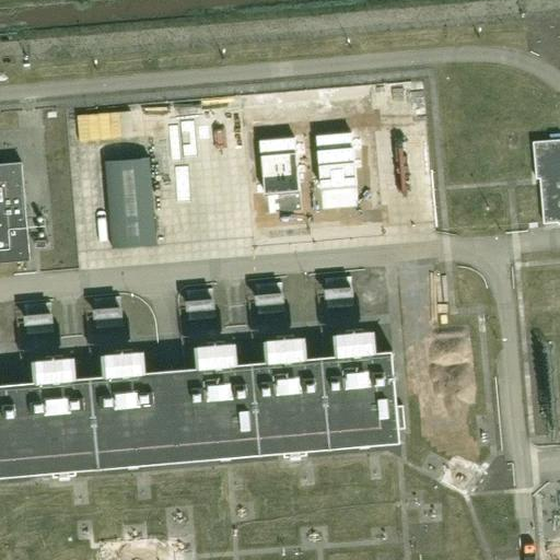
[(559,139),(533,142),(536,179),(540,179),(544,224),(559,223),(559,225),(559,224),(559,139)]
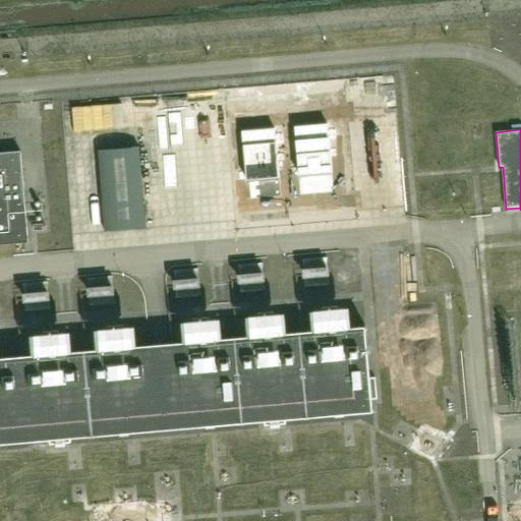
[(0,244),(27,242),(20,152),(0,153),(0,244)]
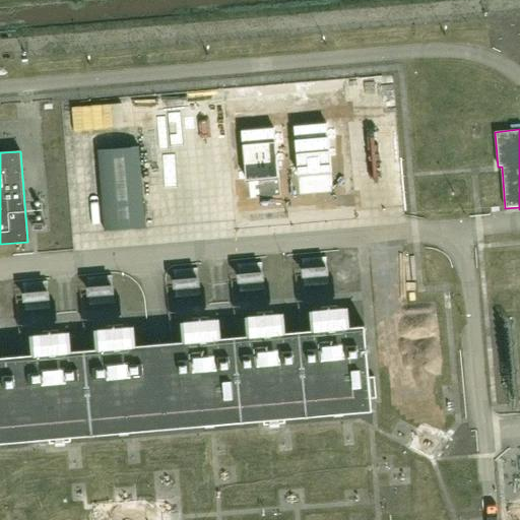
[(150,151),(109,154),(114,240),(155,237),(150,151)]
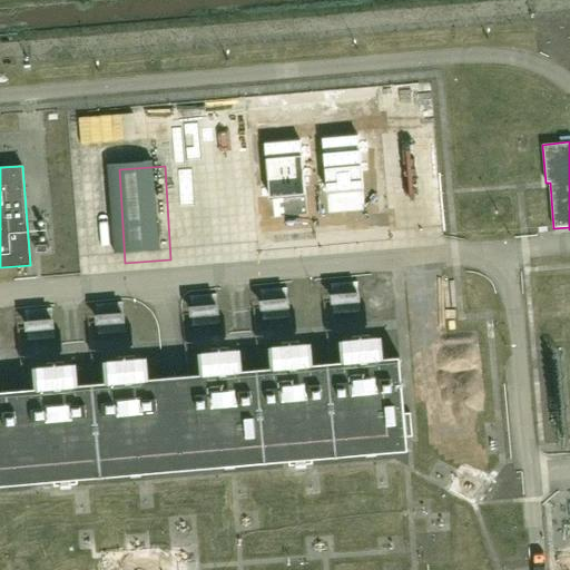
[(333,290),(333,294),(357,292),(356,284),(332,285),(333,290)]
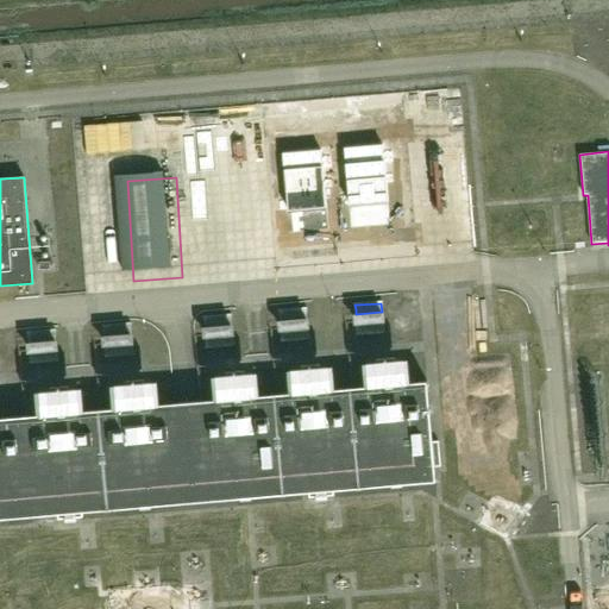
[(281,315),(281,321),(307,319),(307,309),(278,312),(281,315)]
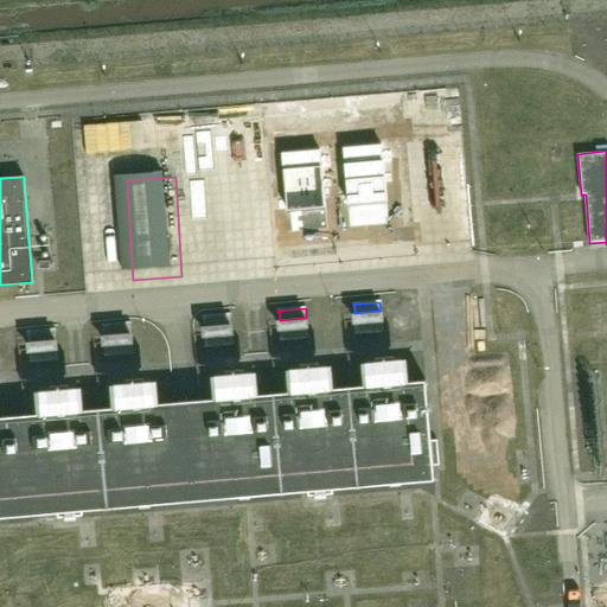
[(381,311),(355,313),(352,314),(352,324),(384,323),(383,311),(381,311)]
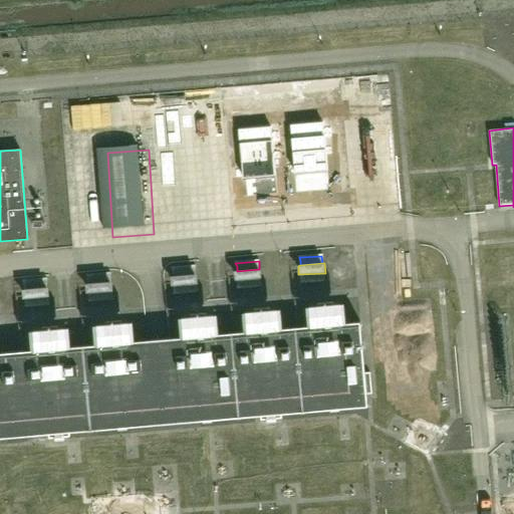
[(174,277),(196,274),(195,266),(172,268),(174,273),(174,277)]
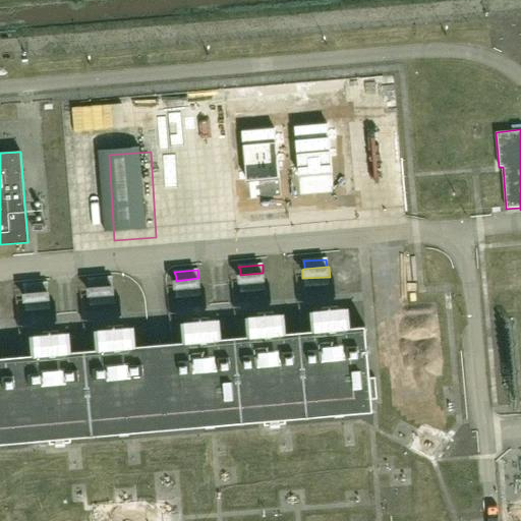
[(263,273),(240,275),(238,275),(238,283),(266,282),(265,273),(263,273)]
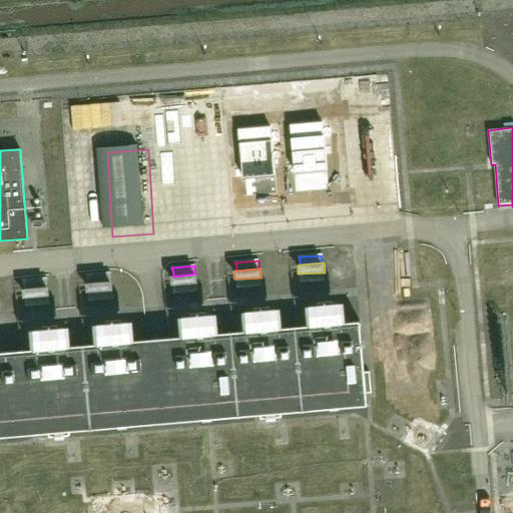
[(195,274),(173,277),(170,277),(170,285),(197,283),(197,274),(195,274)]
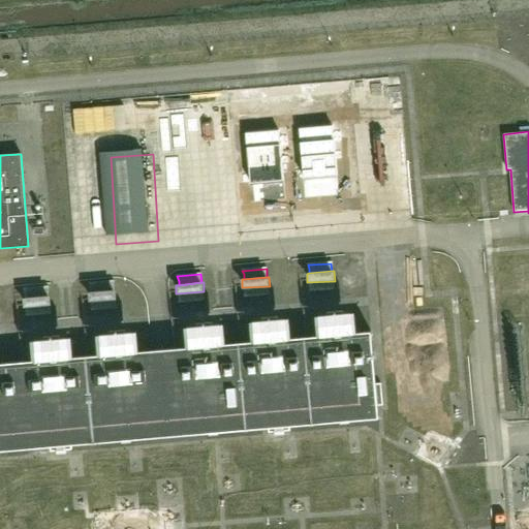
[(309,288),(311,313),(348,311),(346,286),(309,288)]
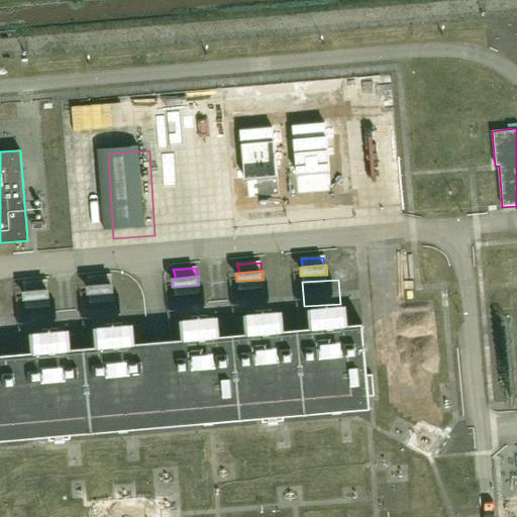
[(25,288),(24,292),(47,289),(46,281),(23,283),(25,288)]
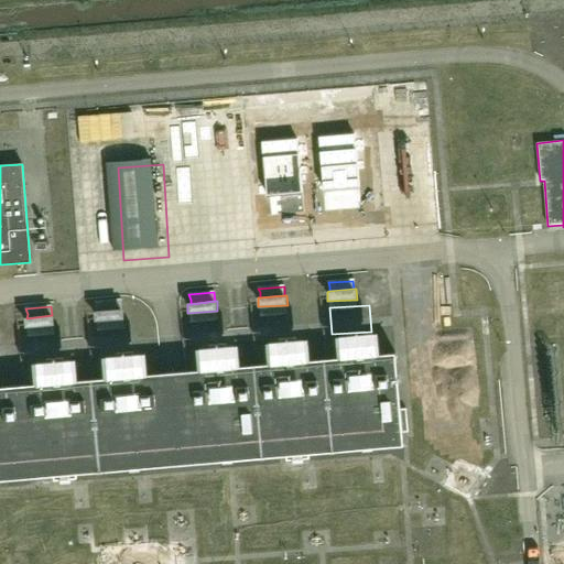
[(122,311),(93,313),(94,323),(123,321),(122,311)]
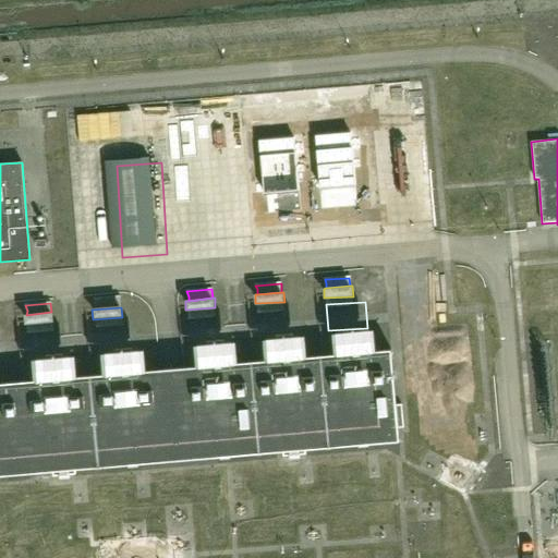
[(51,312),(26,315),(24,315),(25,324),(55,323),(53,312),(51,312)]
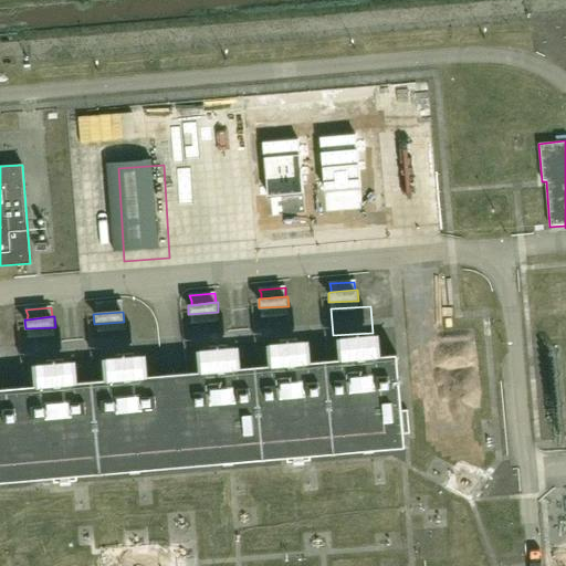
[(265,317),(266,342),(304,341),(303,316),(265,317)]
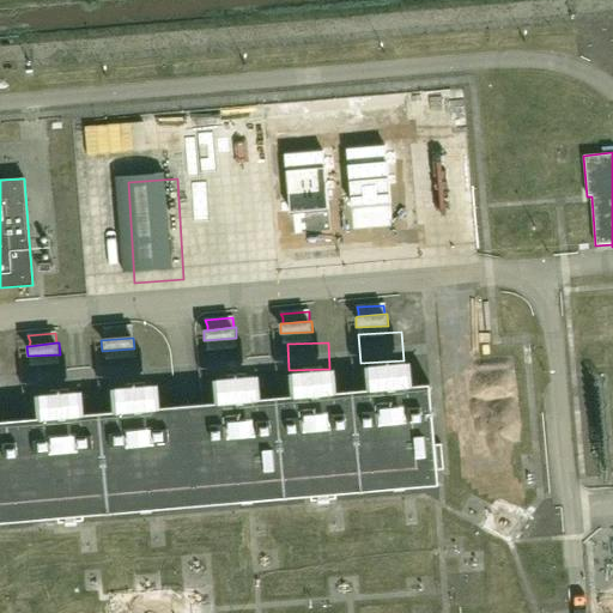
[(364,365),(366,389),(412,386),(411,362),(364,365)]
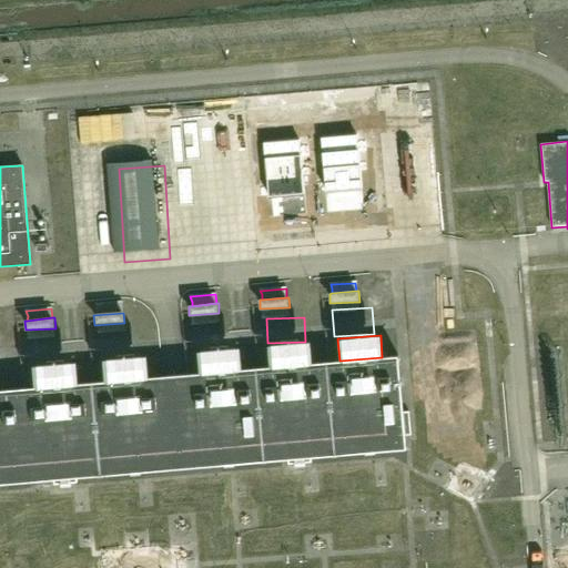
[(267,345),(270,367),(312,363),(311,341),(267,345)]
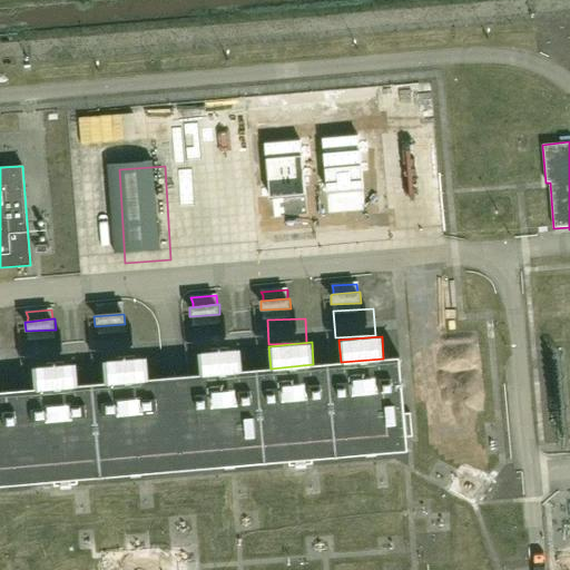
[(198,352),(200,374),(243,371),(241,349),(198,352)]
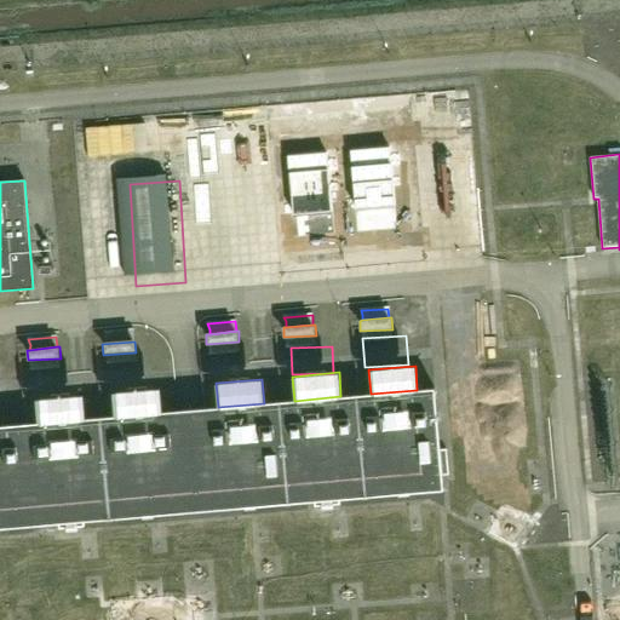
[(0,425),(0,528),(445,489),(437,388),(417,390),(371,394),(340,396),(294,401),(264,403),(218,407),(162,412),(114,415),(86,418),(38,423),(0,425)]
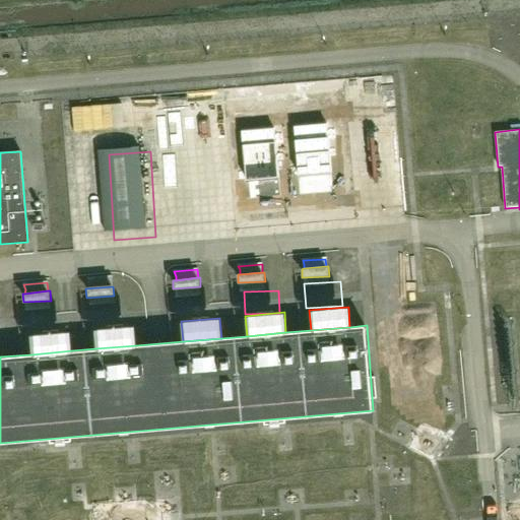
[(95,348),(136,345),(135,326),(93,329),(95,348)]
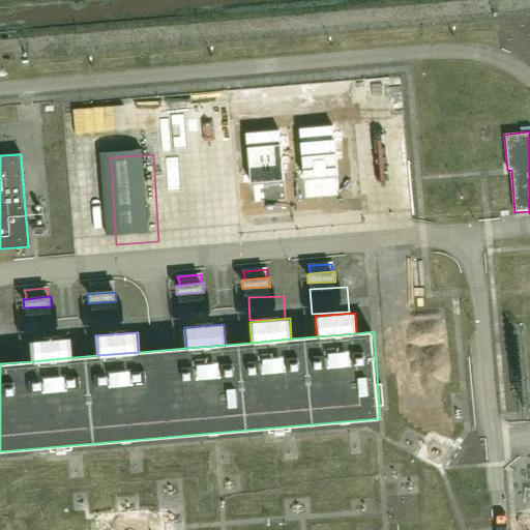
[(32,361),(74,357),(71,337),(30,342),(32,361)]
